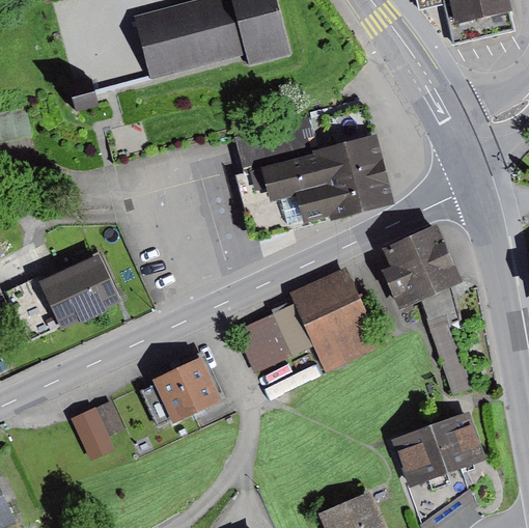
[(288,60),(272,0),(215,0),(134,23),(150,86),(242,61),(245,73),(288,60)]
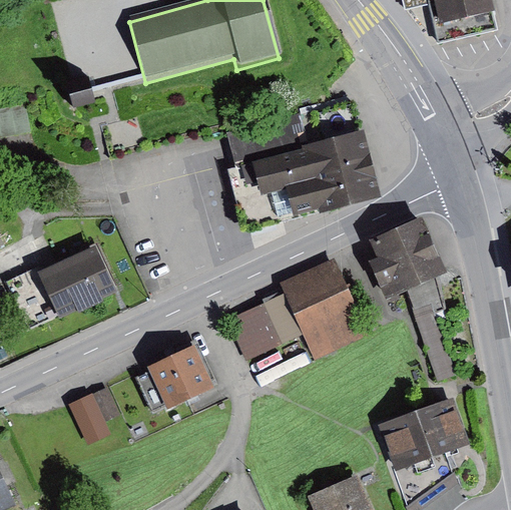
[(400,0),(404,13),(429,7),(438,48),(492,36),(484,0),(400,0)]
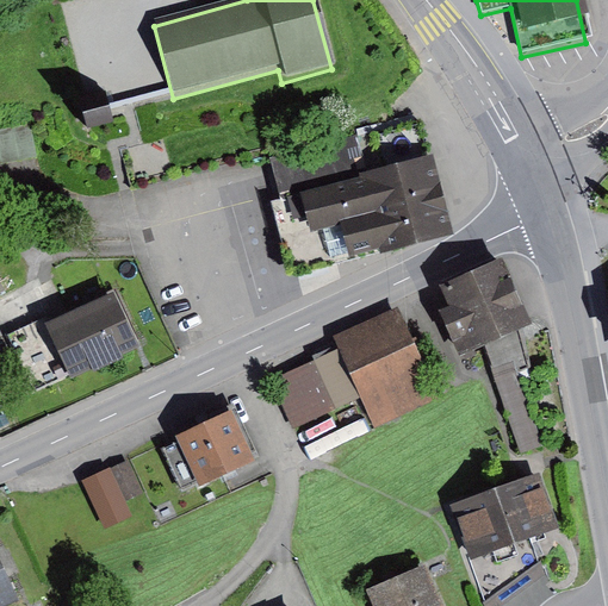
[(104,100),(79,106),(85,130),(110,123),(104,100)]
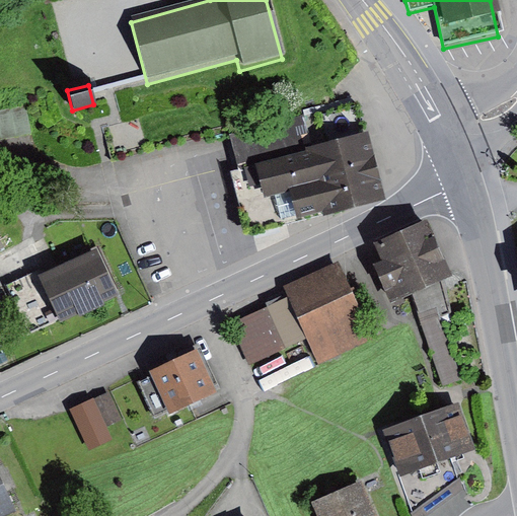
[(0,142),(30,137),(25,108),(0,114),(0,142)]
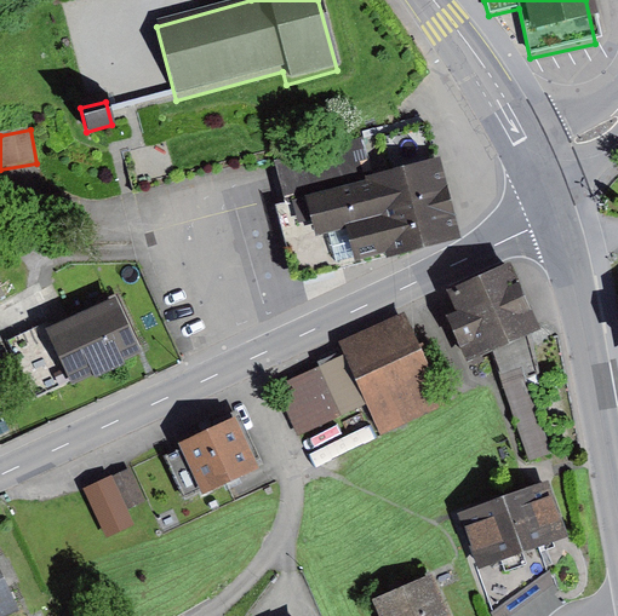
[(456,235),(428,132),(362,149),(360,139),(275,162),(286,202),(275,206),(295,278),(456,235)]
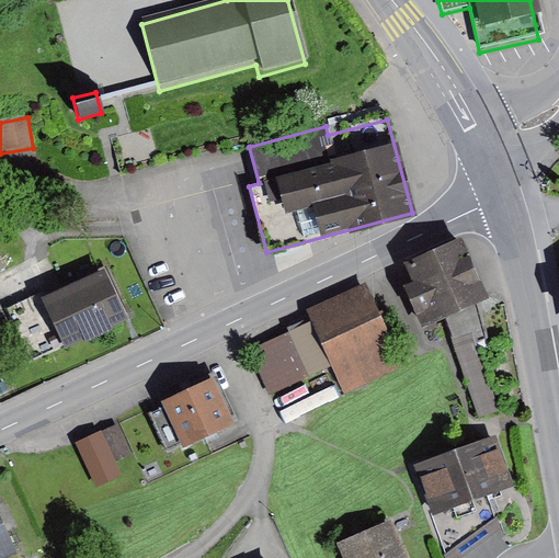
[(460,237),(405,261),(412,280),(401,284),(420,327),(446,314),(475,303),(488,297),(460,237)]
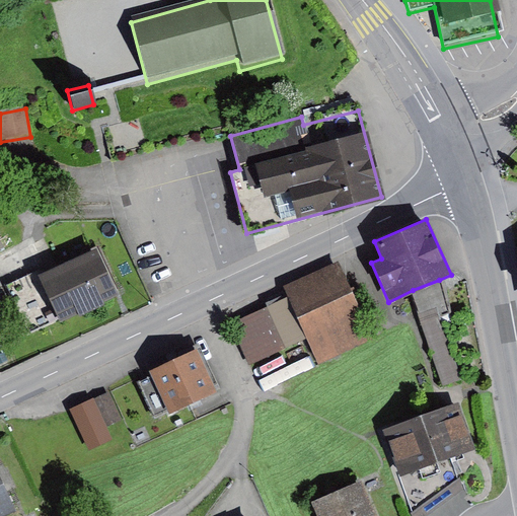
[(117,292),(96,246),(8,287),(29,333),(117,292)]
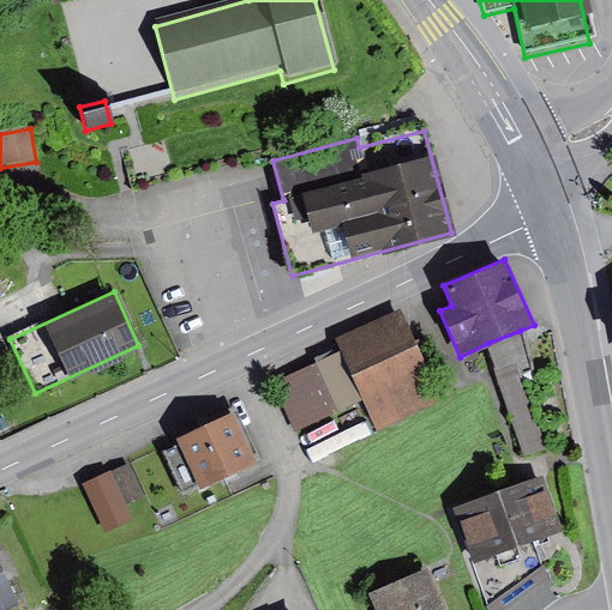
[(343,350),(270,385),(293,433),(360,402),(375,434),(443,403),(399,309),(337,337),(343,350)]
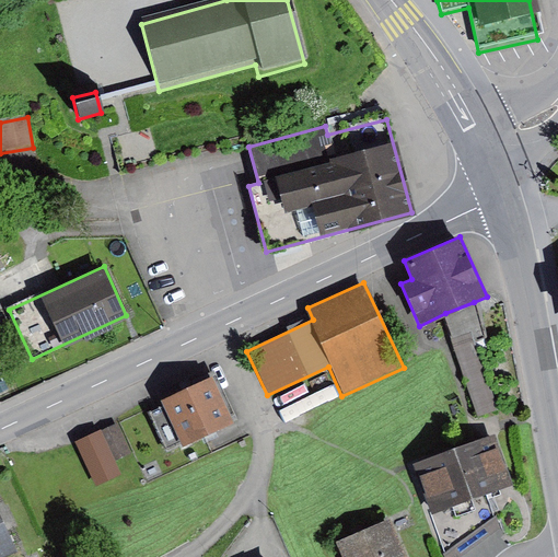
[(483,337),(474,302),(445,313),(456,354),(454,356),(475,418),(497,410),(473,341),(483,337)]
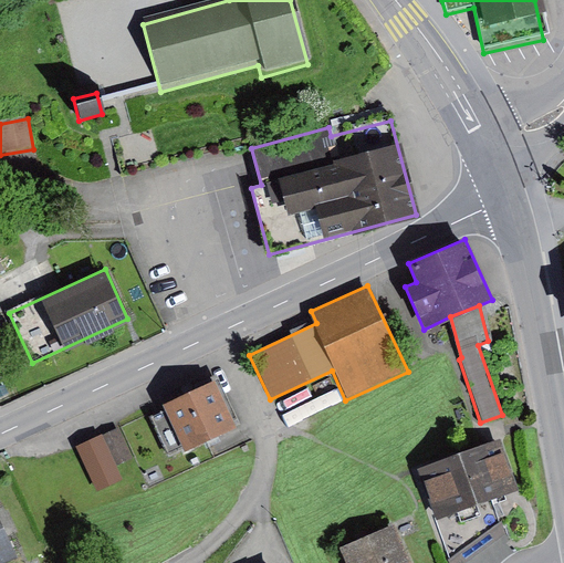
[(166,410),(149,418),(167,458),(237,426),(215,379),(163,404),(166,410)]
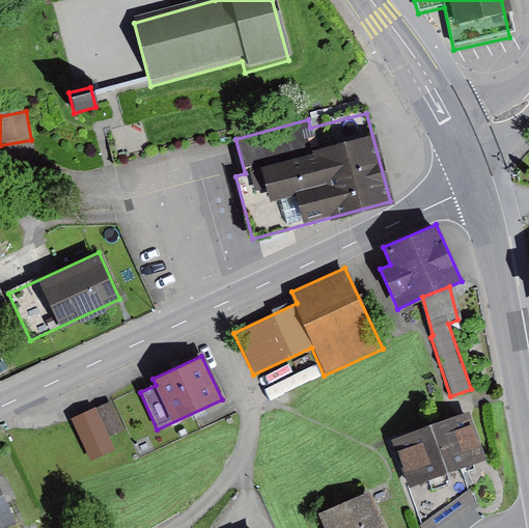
[(109,405),(91,413),(104,440),(121,432),(109,405)]
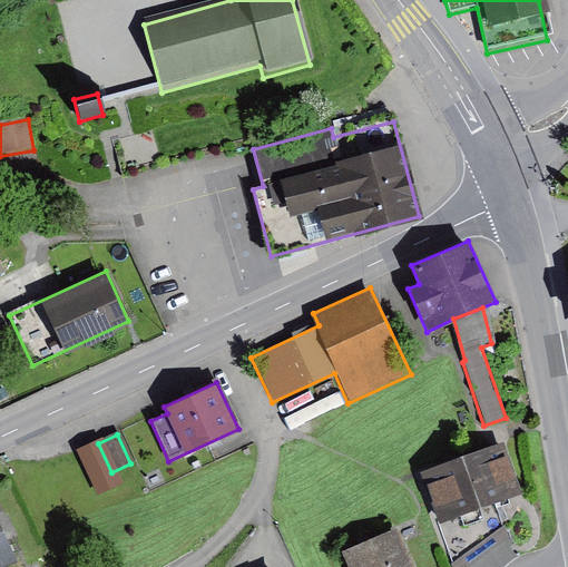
[(502,442),(421,471),(439,522),(520,494),(502,442)]
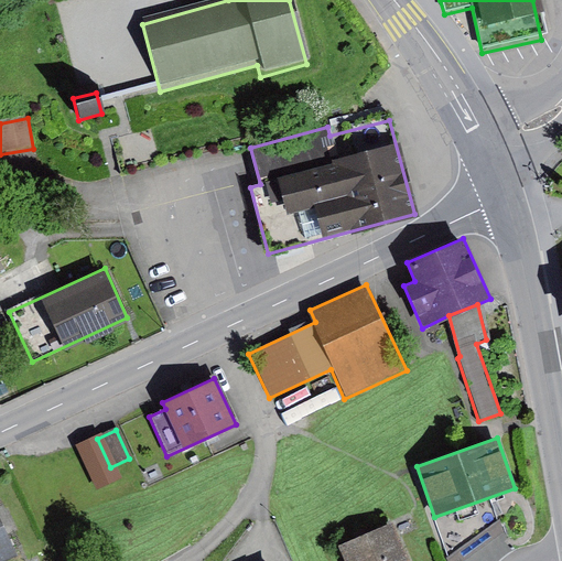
[(6,560),(18,554),(0,517),(0,560),(6,560)]
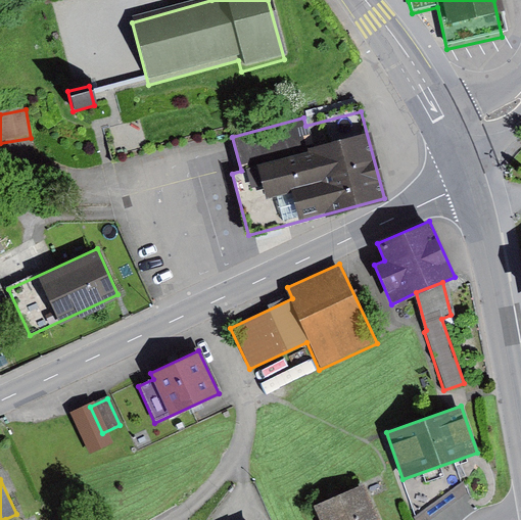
[(377,519),(363,484),(315,504),(321,519),(377,519)]
